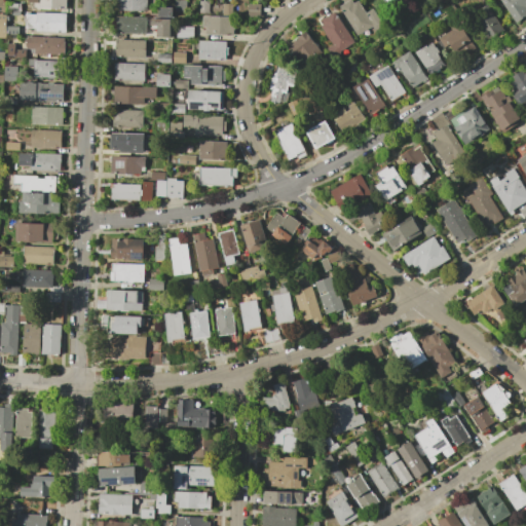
[(68,0),(68,9),(37,8),(38,6),(34,6),(34,3),(28,3),(28,0),(68,0)]
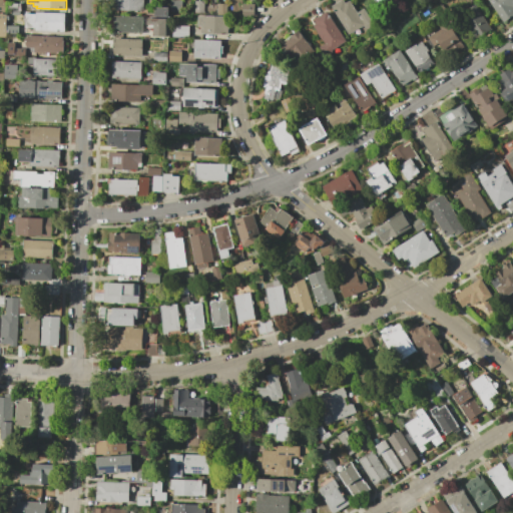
[(113,0),(142,0),(142,10),(113,9),(113,0)]
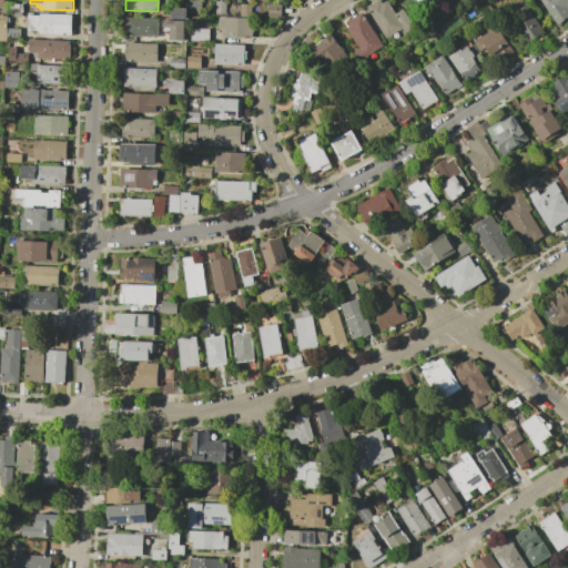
[(188,0),(203,0),(202,8),(200,8),(200,13),(188,12),(188,0)]
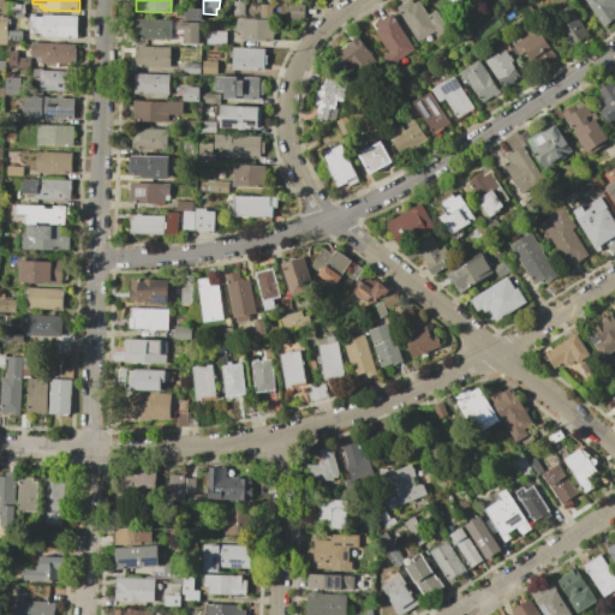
[(395,7),(406,0),(408,0),(412,4),(417,0),(427,15),(435,10),(446,28),(435,35),(433,30),(416,41),(395,7)]
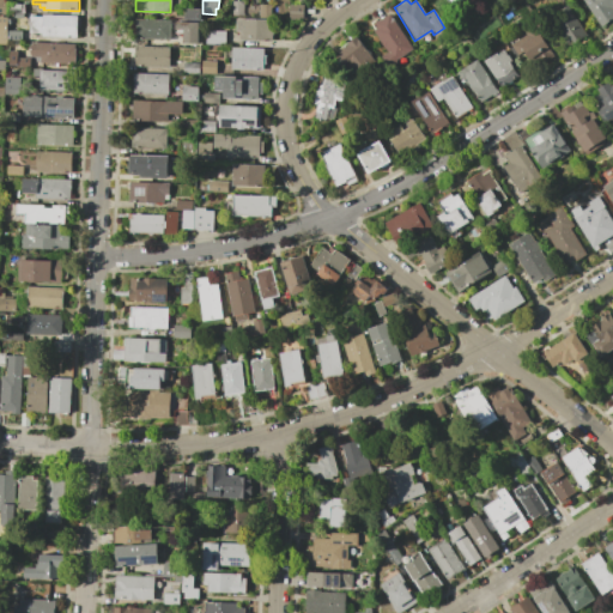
[(612,0),(612,11),(612,12),(612,13),(612,19),(600,26),(582,0),(612,0)]
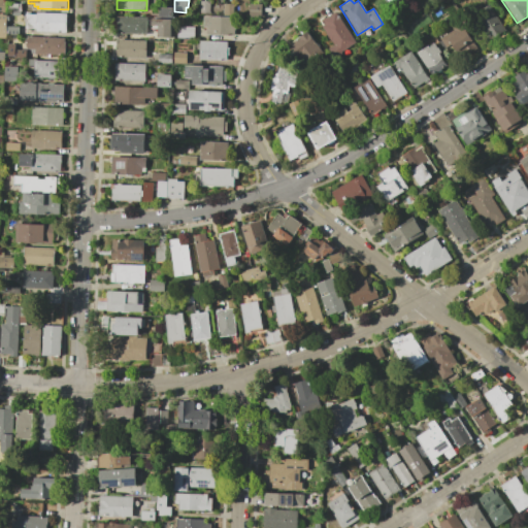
[(199,1),(210,1),(210,12),(199,12),(199,1)]
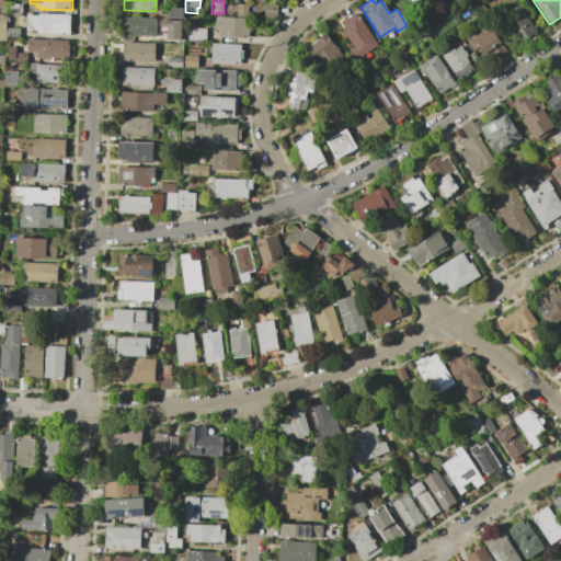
[(263,3),(276,3),(276,18),(263,18),(263,3)]
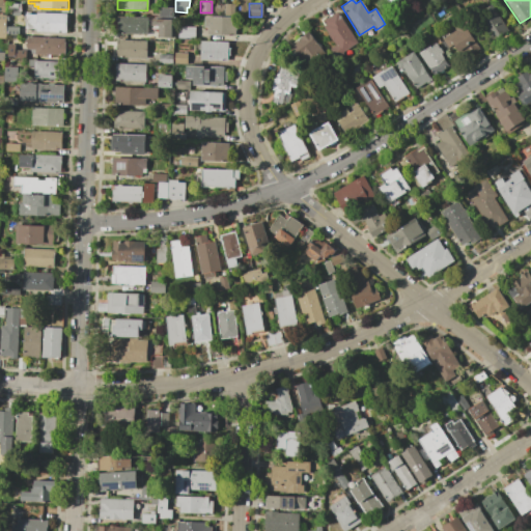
[(8,4),(22,4),(21,12),(7,12),(8,4)]
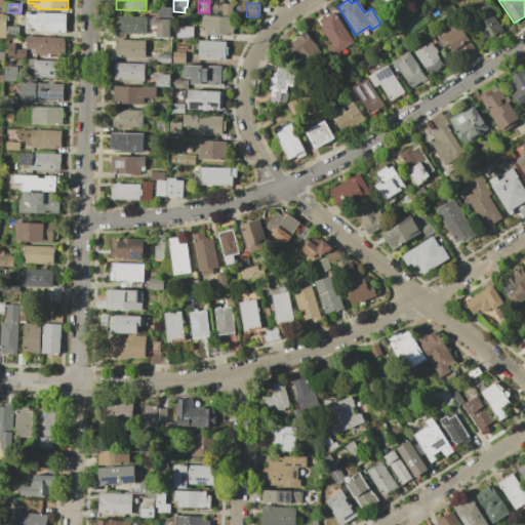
[(221,4),(232,4),(232,14),(221,13),(221,4)]
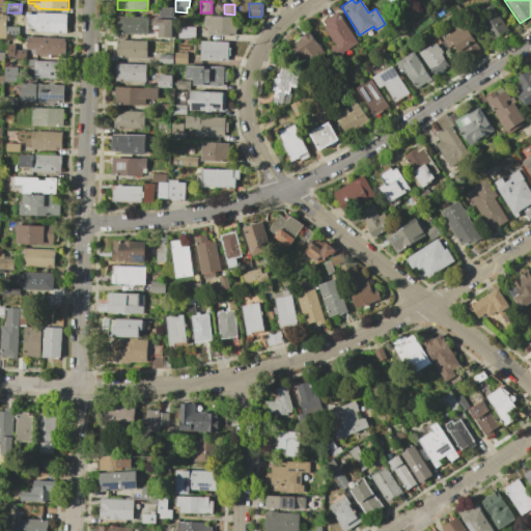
[(492,4),(510,33),(497,43),(478,14),(492,4)]
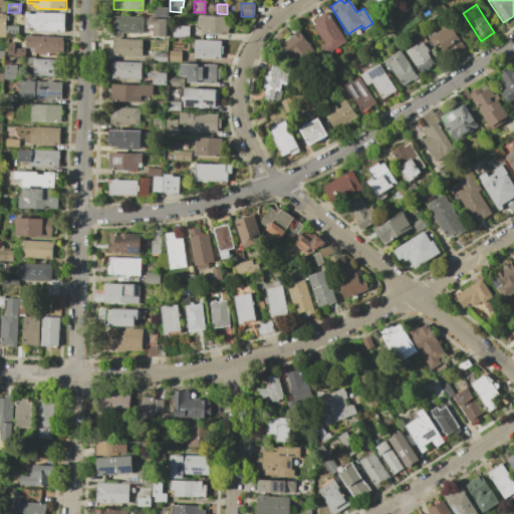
[(155,7),(168,8),(168,16),(155,16),(155,7)]
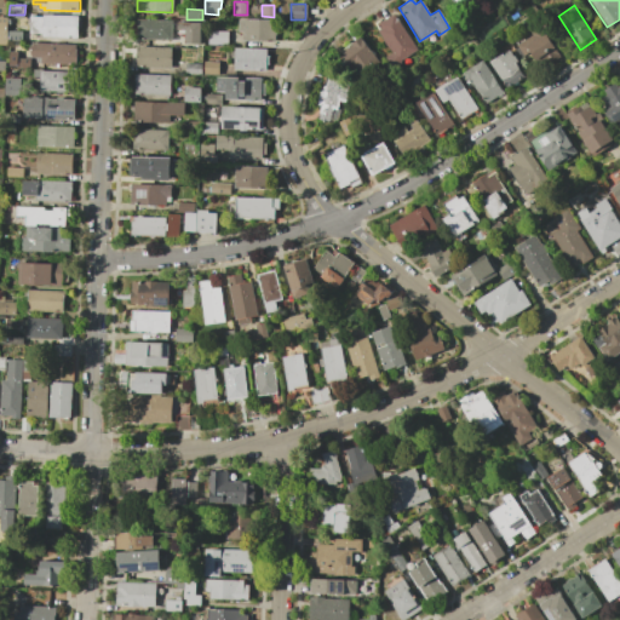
[(377,30),(380,28),(378,23),(392,13),(417,50),(397,62),(399,65),(391,70),(383,57),(390,52),(377,30)]
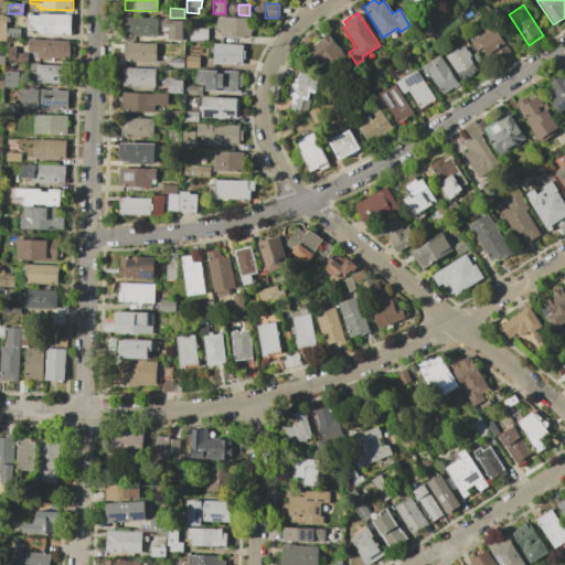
[(29,16),(40,16),(40,13),(71,14),(71,34),(39,33),(39,31),(28,31),(29,16)]
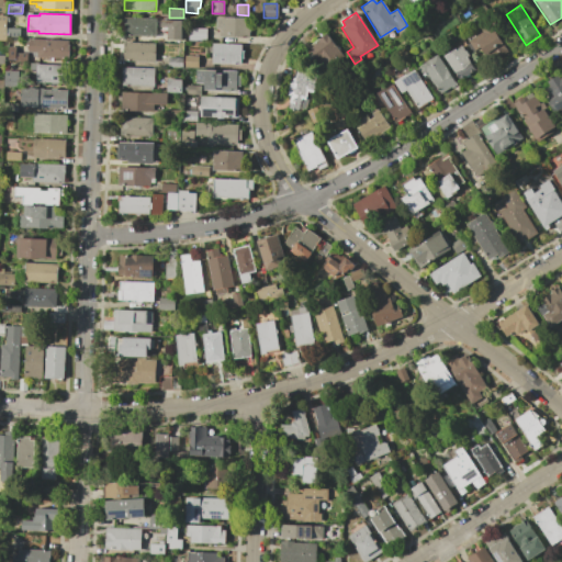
[(215,18),(220,18),(220,17),(248,18),(248,32),(247,32),(247,37),(218,36),(218,29),(215,29),(215,18)]
